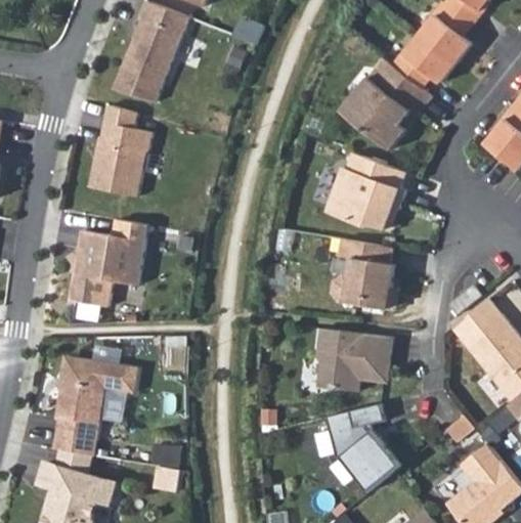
[(142,16),(135,34),(132,39),(121,69),(161,85),(188,16),(147,0),(145,0),(138,15),(142,16)]
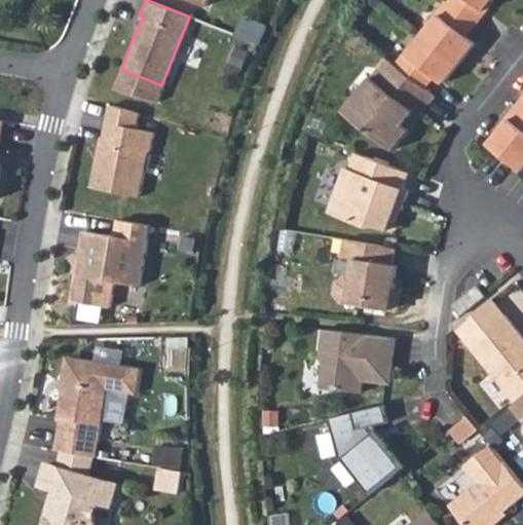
[(403,51),(391,65),(416,84),(426,72),(432,76),(440,83),(472,43),(463,36),(457,32),(467,21),(472,25),(483,11),(481,9),(488,0),(446,0),(445,2),(443,0),(433,13),(435,15),(405,53),(403,51)]
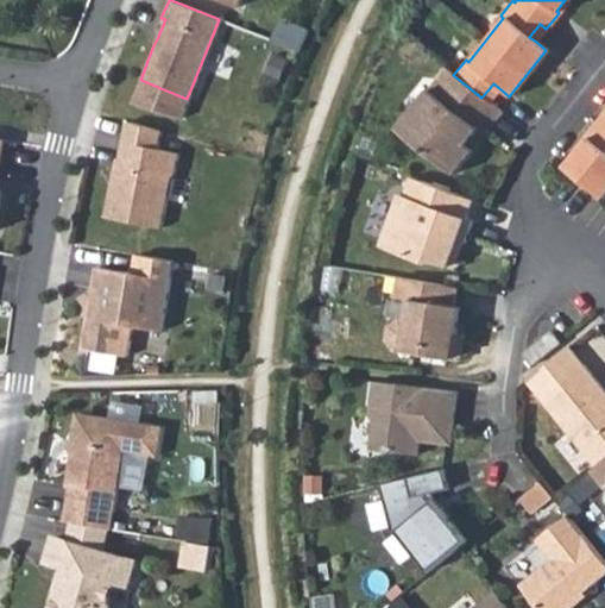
[(556,11),(559,13),(568,1),(567,0),(565,0),(556,11)]
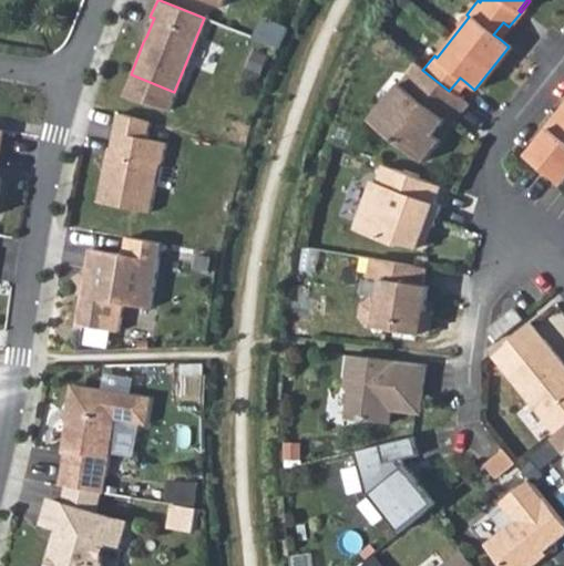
[(493,34),(500,39),(509,27),(503,22),(493,34)]
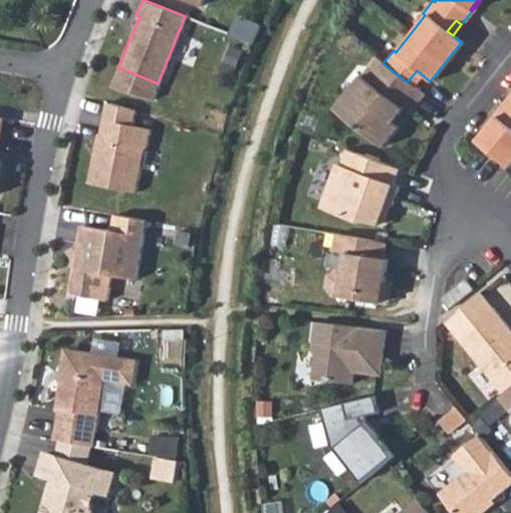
[(221,59),(235,65),(240,51),(227,45),(221,59)]
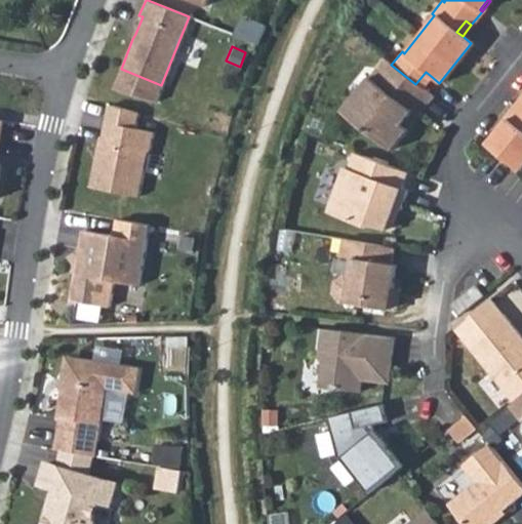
[(406,128),(415,116),(432,96),(422,88),(415,84),(391,65),(383,57),(340,111),(390,150),(406,128)]
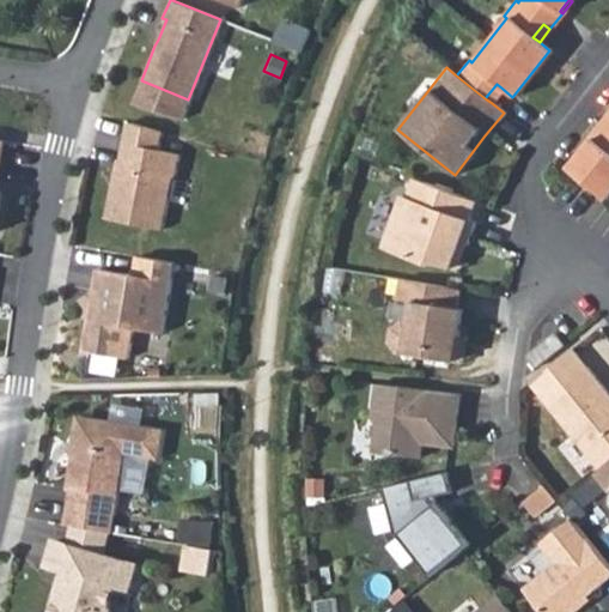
[(485,98),(492,103),(503,89),(497,84),(485,98)]
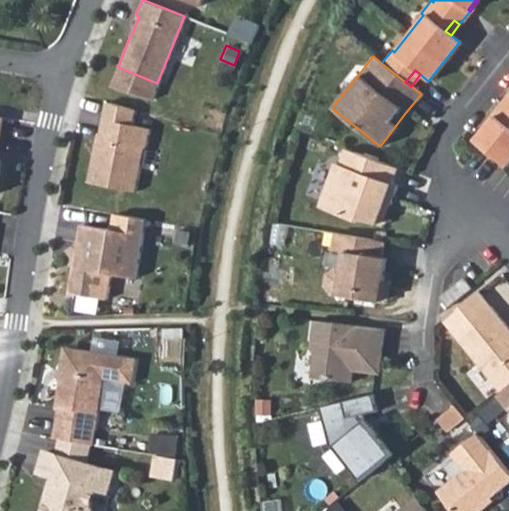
[(508,91),(490,115),(492,116),(473,140),(505,166),(508,160),(508,91)]
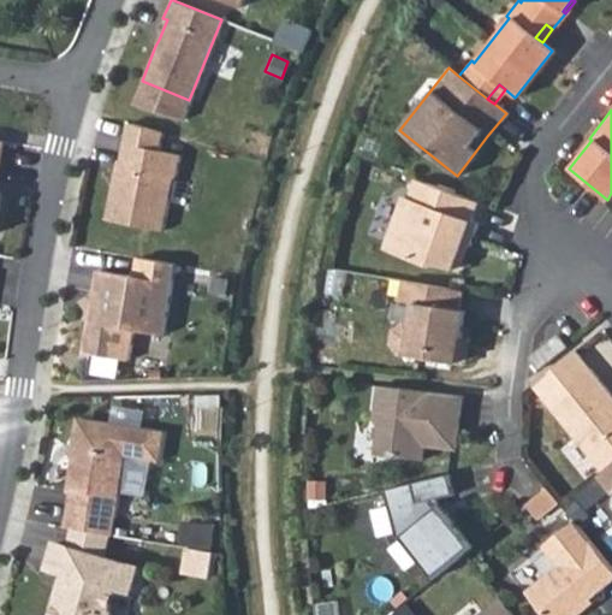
[(126,123),(122,143),(158,152),(161,134),(126,123)]
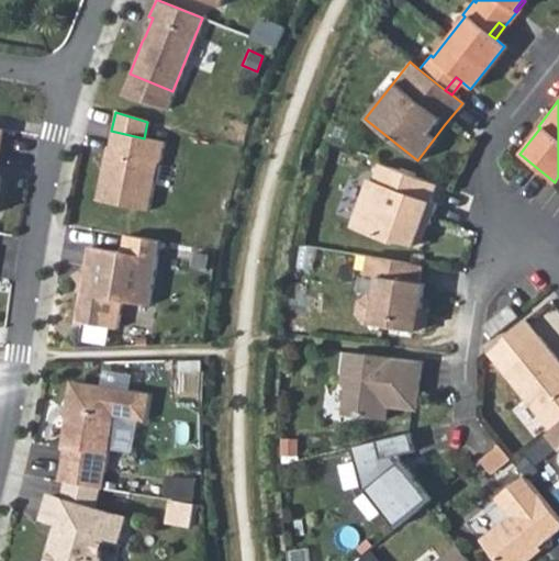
[(163,142),(144,138),(111,131),(108,146),(105,146),(102,163),(105,168),(105,174),(100,172),(94,200),(145,212),(156,161),(158,161),(163,142)]
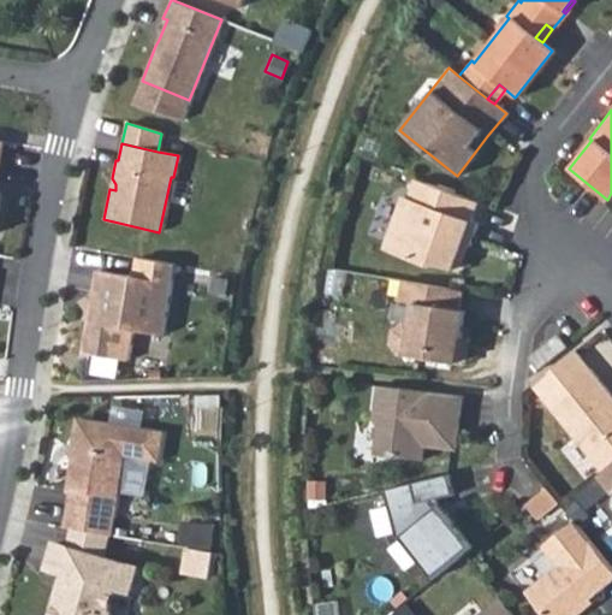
[(476,202),(414,179),(406,199),(400,196),(382,249),(432,266),(433,262),(452,270),(462,243),(468,246),(476,223),(469,220),(476,202)]
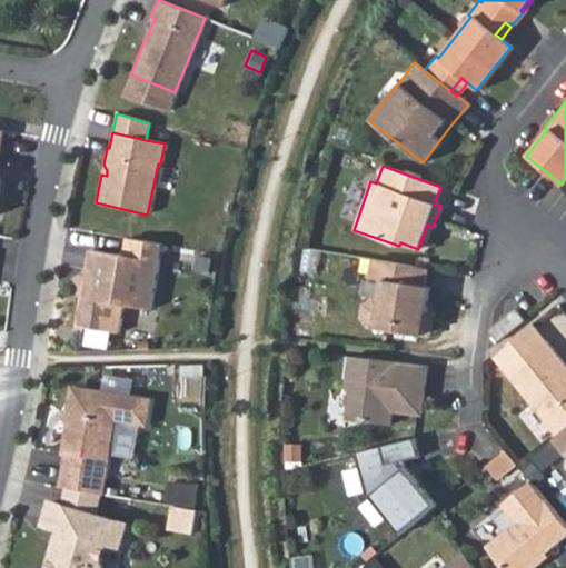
[(427,225),(418,249),(424,251),(433,227),(427,225)]
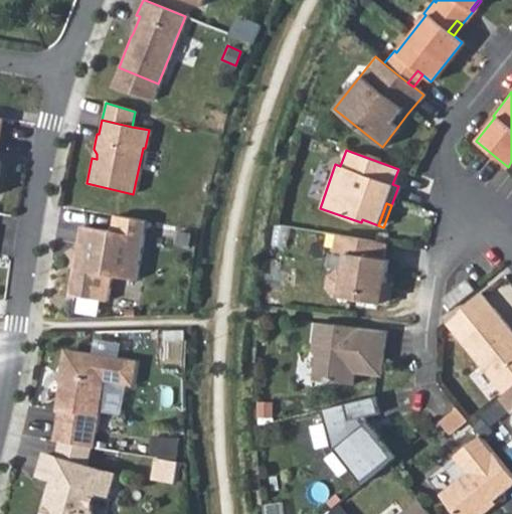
[(70,276),(67,295),(105,301),(109,276),(134,280),(144,220),(113,215),(111,230),(79,225),(74,255),(78,262),(76,271),(70,276)]
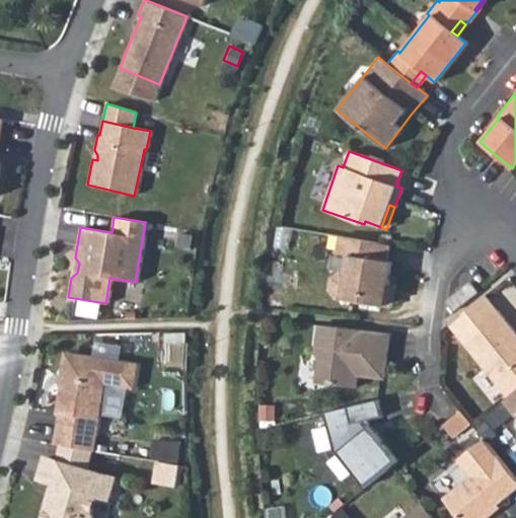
[(388,244),(339,236),(336,253),(349,255),(346,274),(340,273),(330,279),(328,289),(336,297),(383,305),(387,284),(390,262),(385,261),(388,244)]
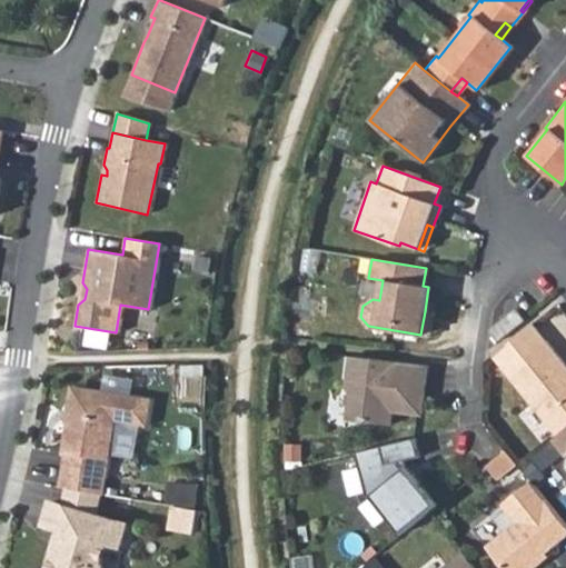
[(420,335),(428,337),(433,312),(425,311),(420,335)]
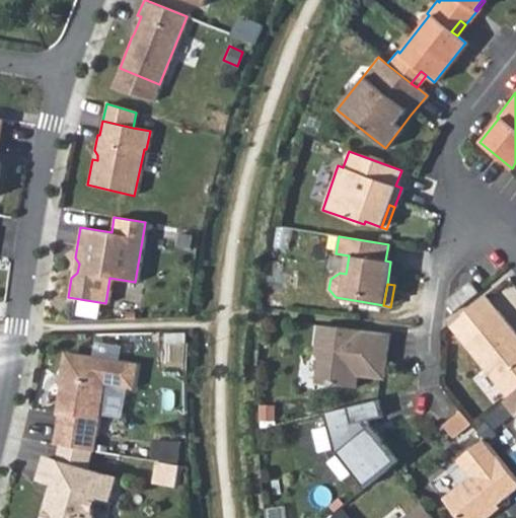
[(515,335),(499,314),(463,344),(506,397),(515,388),(515,335)]
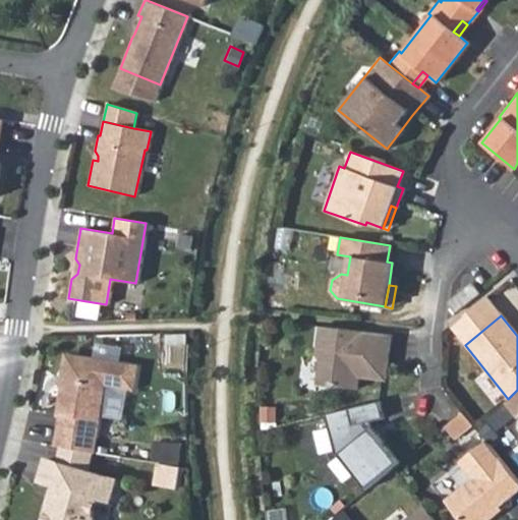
[(387,351),(389,335),(319,326),(313,363),(318,368),(314,392),(353,397),(356,376),(384,379),(386,360),(383,356),(384,351),(387,351)]
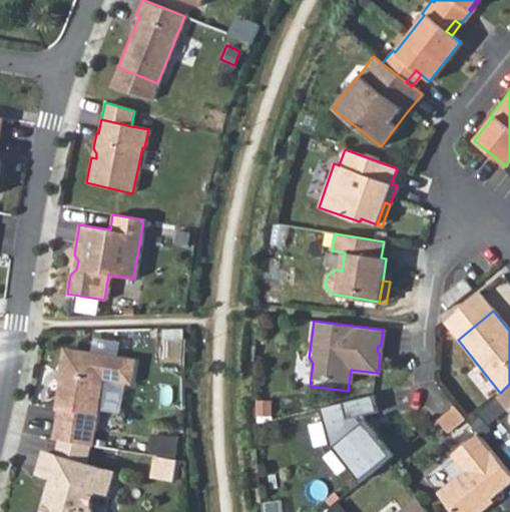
[(134,358),(61,346),(57,368),(61,368),(59,380),(57,379),(52,407),(56,408),(51,439),(59,440),(88,445),(91,445),(97,410),(119,413),(124,382),(130,384),(134,358)]
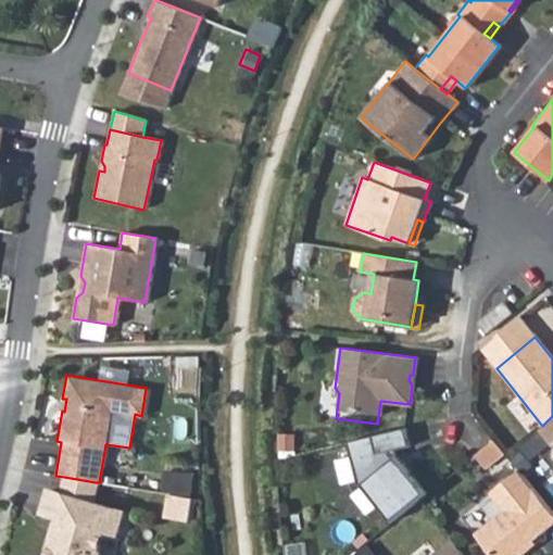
[(552,416),(542,426),(538,429),(551,445),(552,443),(552,416)]
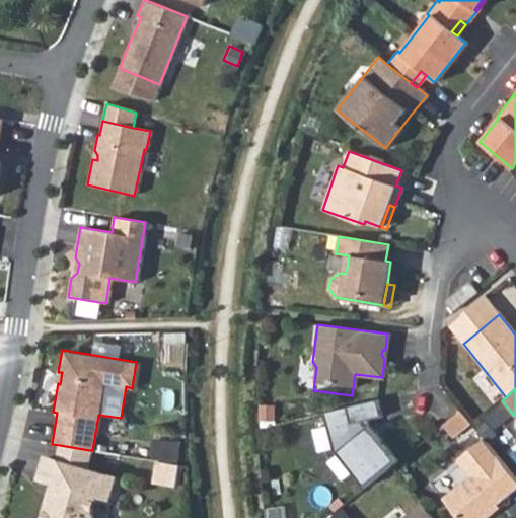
[(376,399),(322,412),(330,446),(336,445),(364,487),(390,465),(396,460),(368,425),(367,420),(380,417),(376,399)]
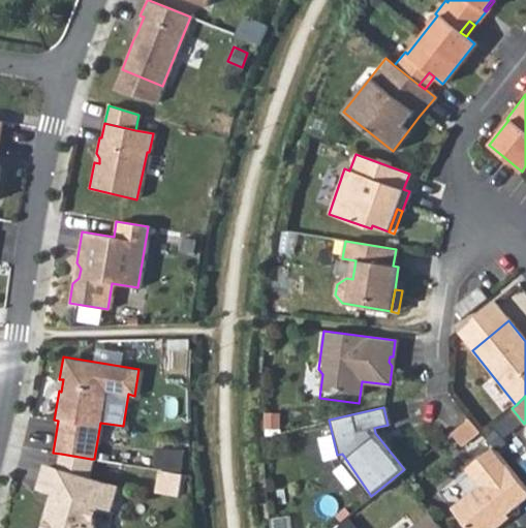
[(453,429),(464,443),(482,430),(470,415),(453,429)]
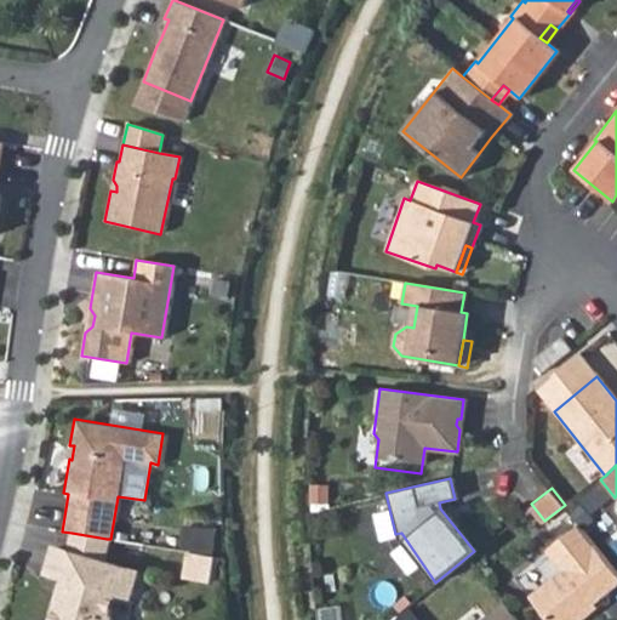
[(616,582),(616,575),(575,524),(544,550),(560,570),(526,597),(544,619),(578,619),(588,613),(584,609),(593,603),(616,582)]
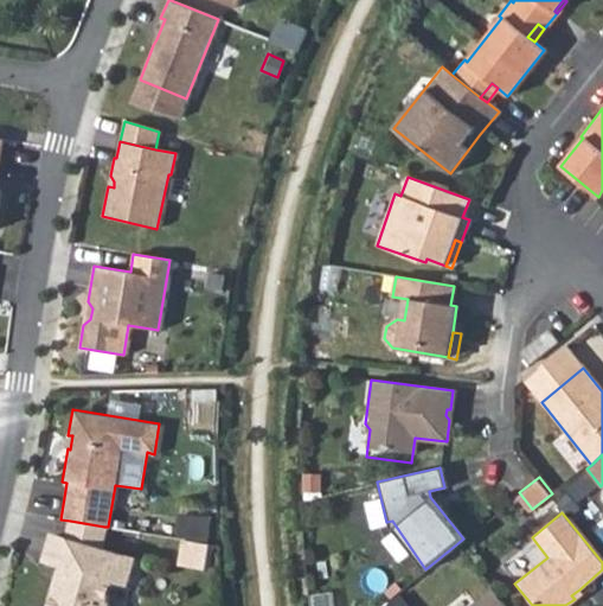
[(180,515),(177,535),(206,540),(210,520),(180,515)]
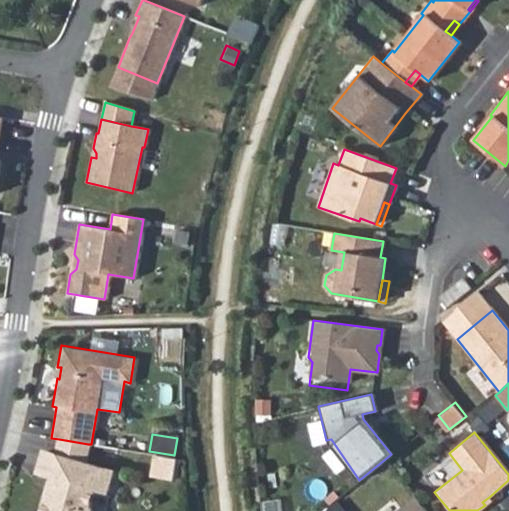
[(54,455),(83,464),(88,444),(59,439),(54,455)]
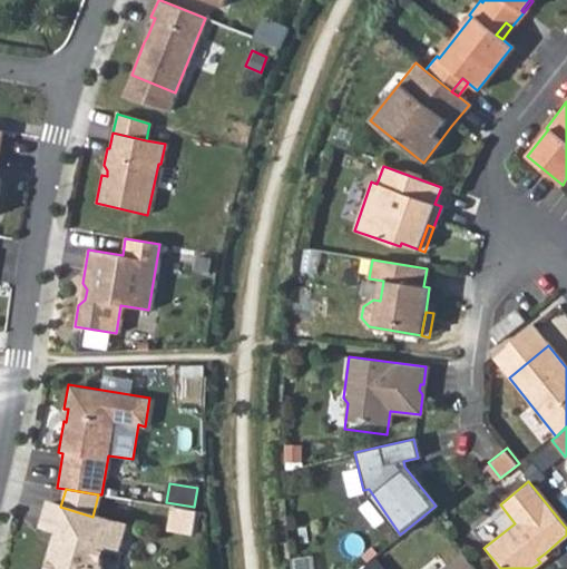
[(60,507),(47,503),(40,525),(61,531),(55,555),(49,558),(46,568),(99,568),(100,568),(98,567),(105,543),(118,548),(124,526),(93,517),(60,507)]
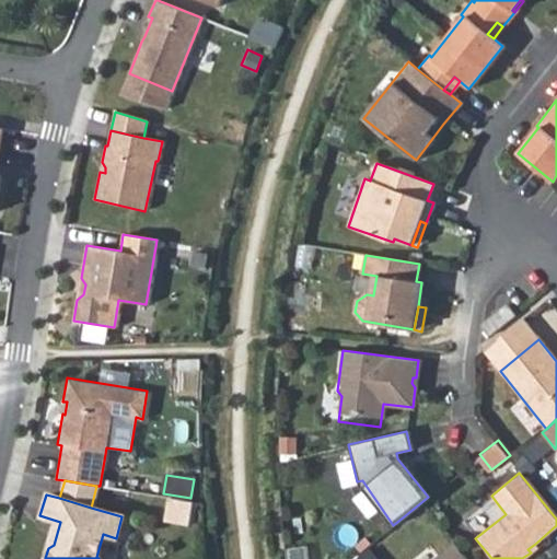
[(192,501),(169,497),(164,521),(188,524),(192,501)]
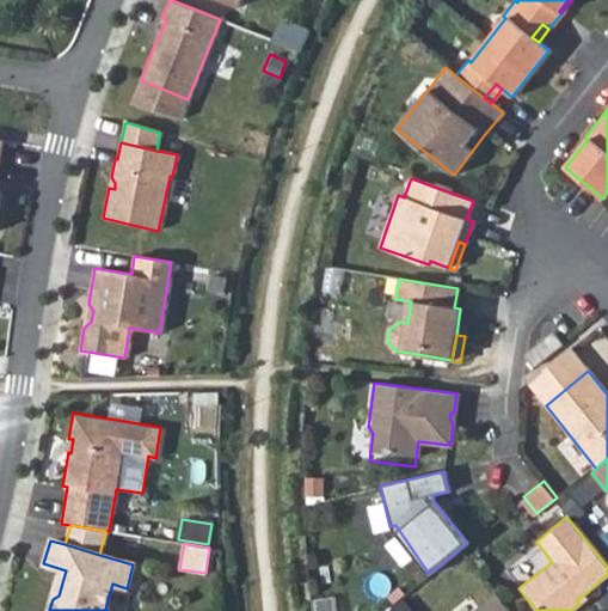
[(509,610),(496,594),(474,610),(509,610)]
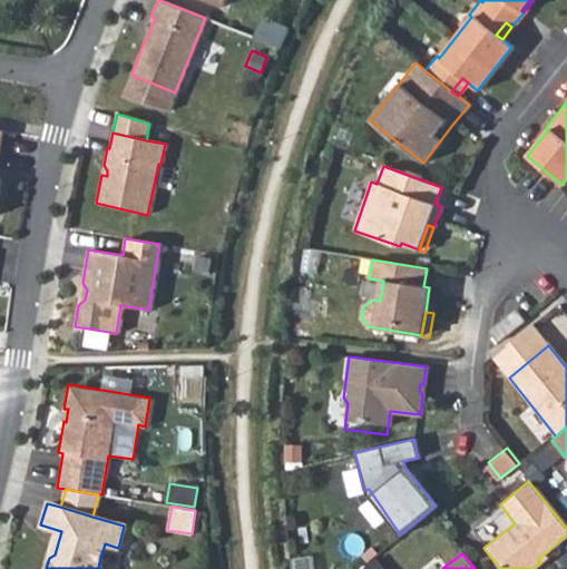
[(537,559),(540,562),(547,557),(545,553),(537,559)]
